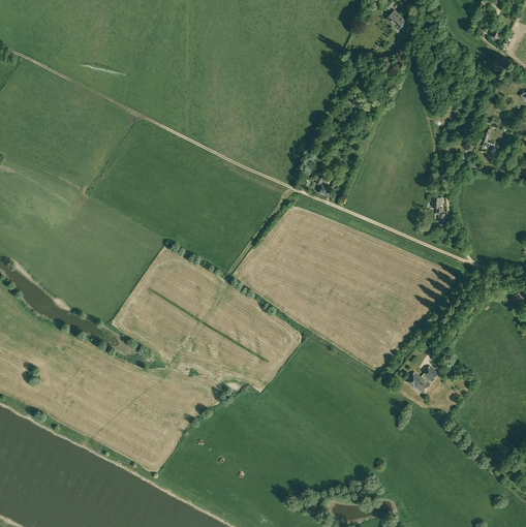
[(388,7),(392,11),(398,5),(394,1),(388,7)]
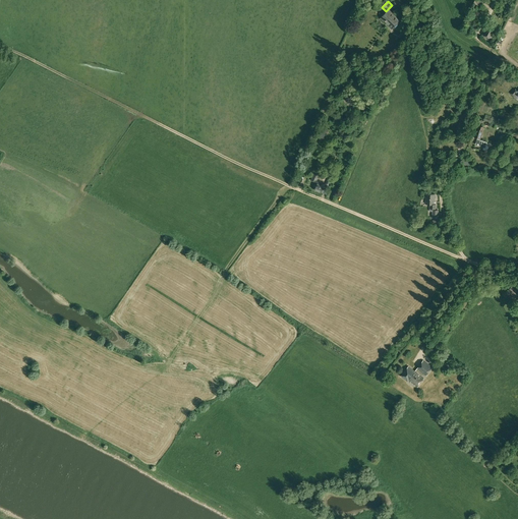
[(388,23),(395,31),(402,23),(391,13),(386,18),(389,22),(388,23)]
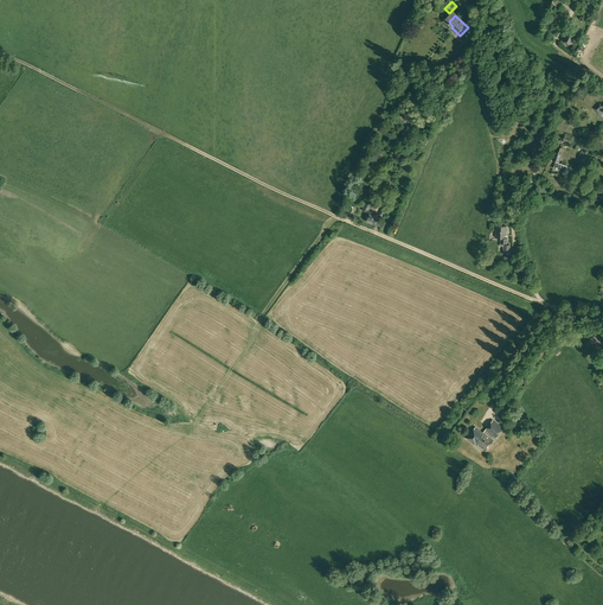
[(546,32),(557,39),(560,32),(550,26),(552,23),(549,20),(544,30),(546,32)]
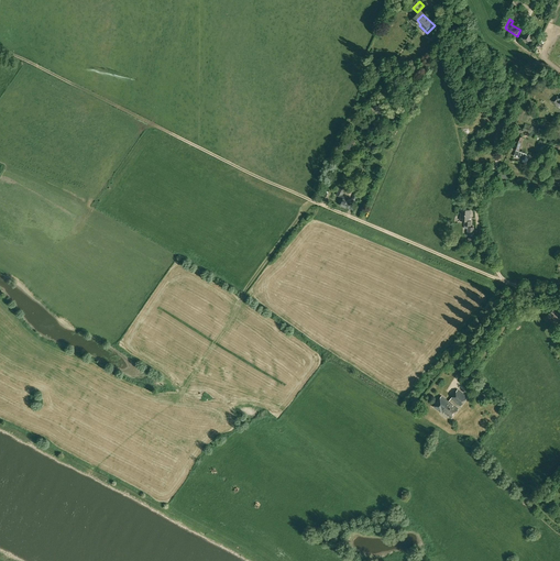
[(525,40),(534,44),(538,35),(529,31),(525,40)]
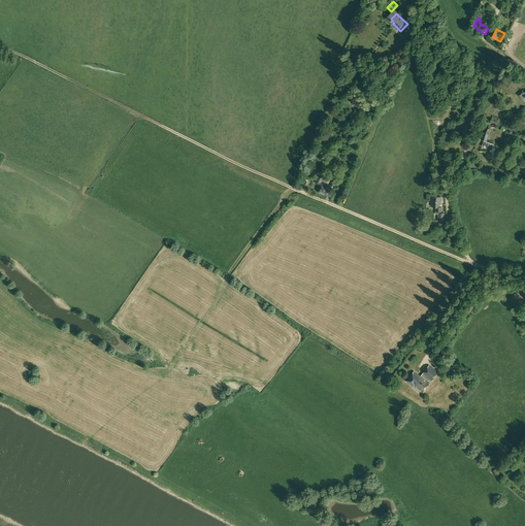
[(492,134),(487,132),(484,140),(490,142),(492,134)]
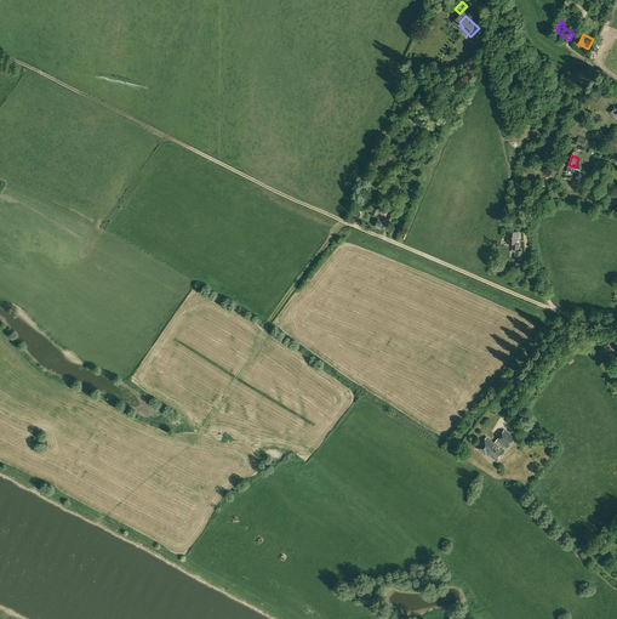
[(518,262),(525,262),(526,254),(523,254),(523,246),(521,246),(523,234),(512,233),(510,245),(515,246),(515,254),(519,255),(518,262)]
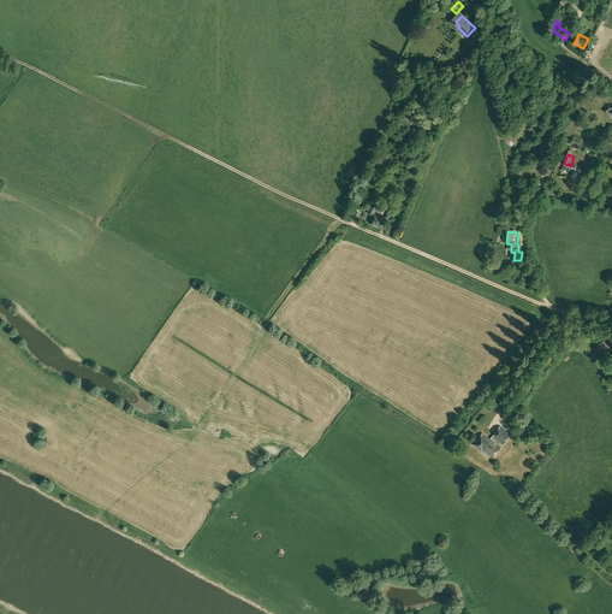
[(495,438),(506,447),(515,437),(504,429),(495,438)]
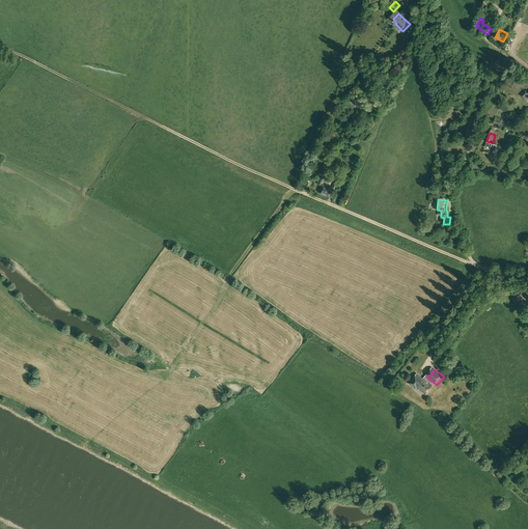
[(423,393),(428,396),(429,395),(435,389),(434,389),(436,388),(419,376),(412,386),(419,391),(420,389),(424,392),(423,393)]
